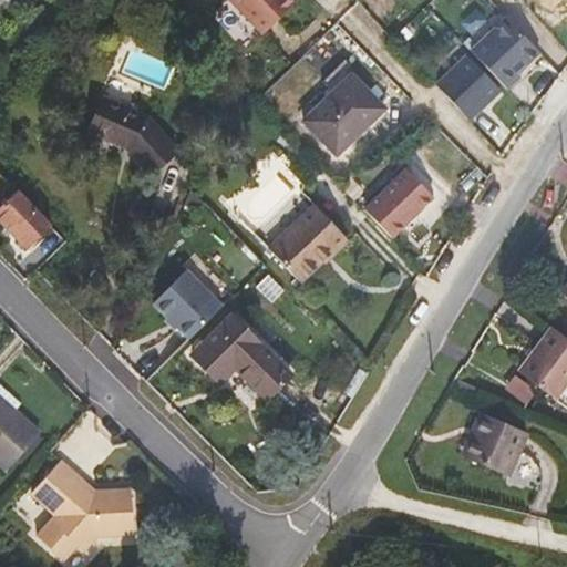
[(230,0),(264,34),(298,2),(295,0),(230,0)]
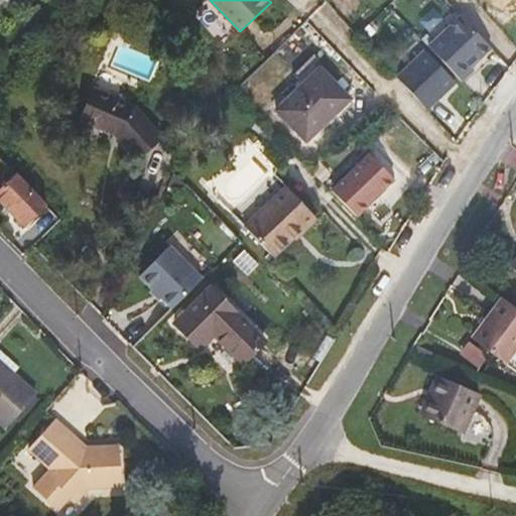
[(462,16),(429,47),(463,82),(475,71),(472,68),(492,48),(462,16)]
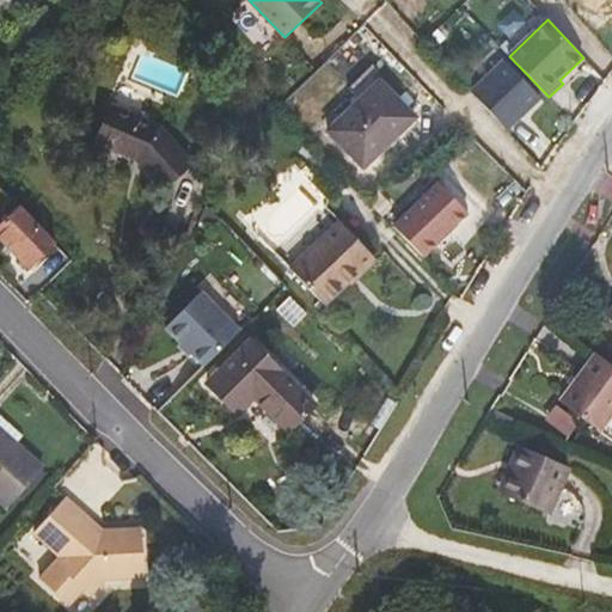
[(472,91),(508,129),(540,98),(505,60),(472,91)]
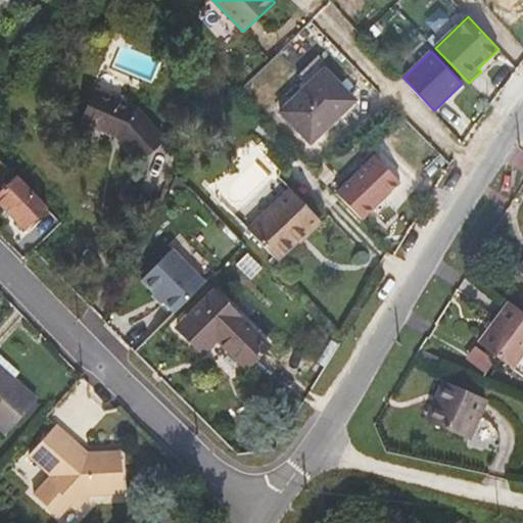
[(325,68),(281,111),(311,143),(355,99),(325,68)]
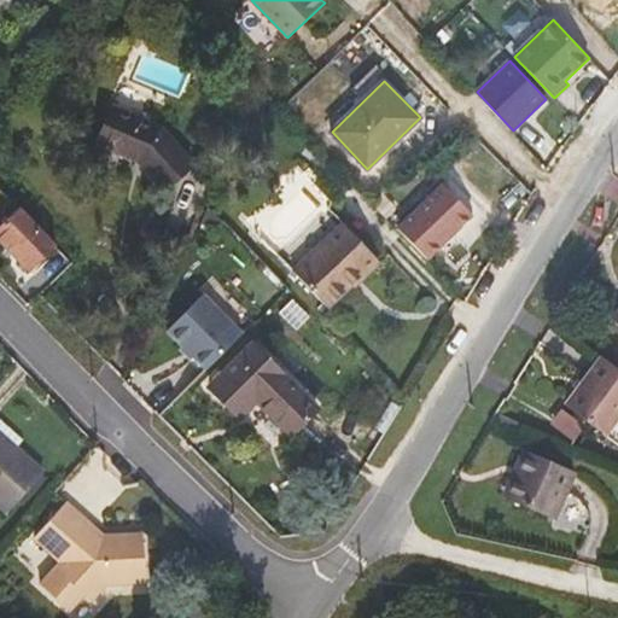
[(163,127),(114,106),(97,144),(138,161),(165,190),(194,164),(163,127)]
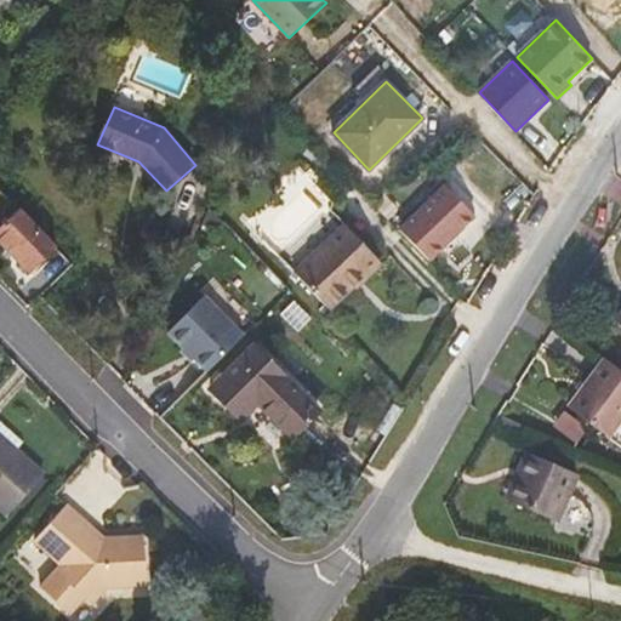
[(476,215),(446,184),(402,229),(431,258),(476,215)]
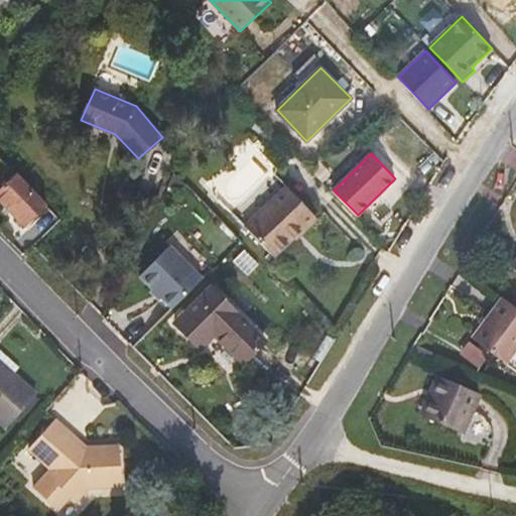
[(0,200),(25,226),(47,204),(16,172),(0,187),(0,200)]
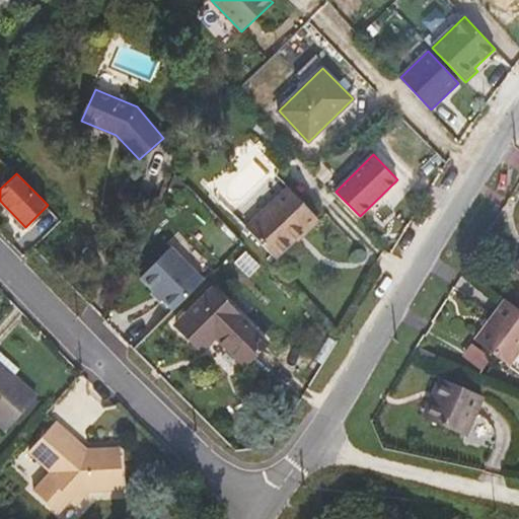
[(318,217),(289,188),(246,227),(275,257),(318,217)]
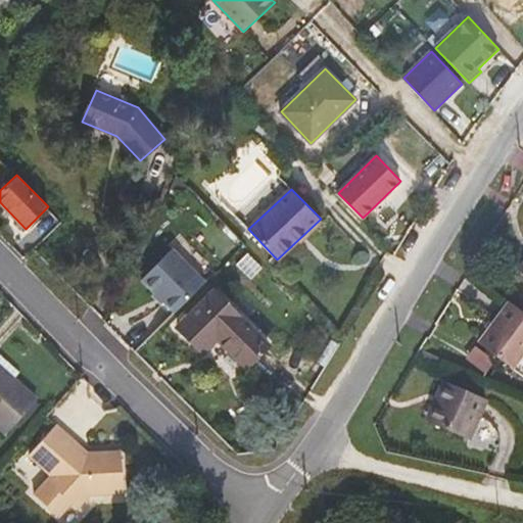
[(147,285),(176,314),(205,284),(176,255),(147,285)]
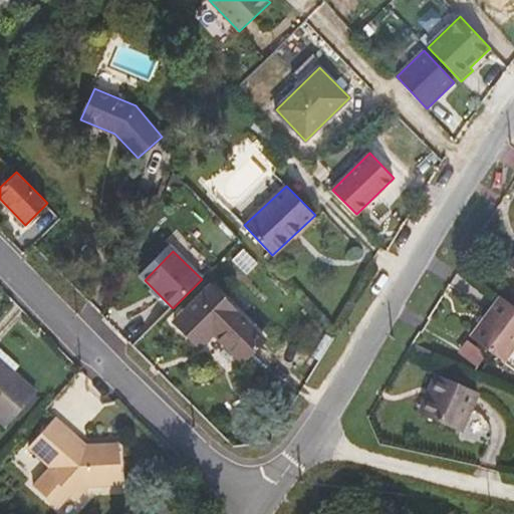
[(265,339),(210,285),(175,322),(199,347),(213,333),(242,361),(265,339)]
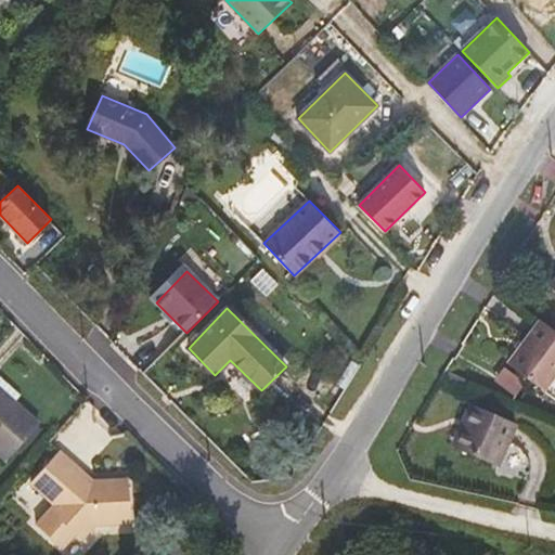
[(543,391),(554,375),(554,330),(541,320),(507,364),(543,391)]
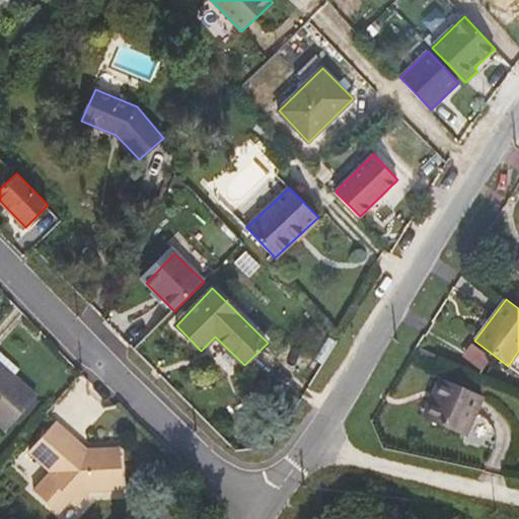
[(0,362),(14,375),(19,369),(0,352),(0,362)]
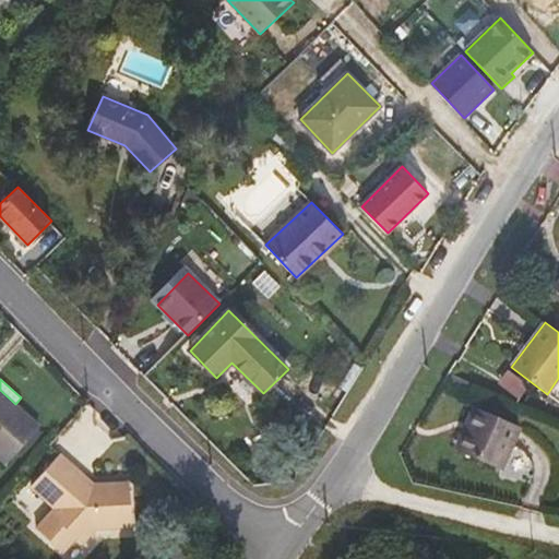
[(0,458),(7,463),(40,426),(15,404),(0,390),(0,458)]
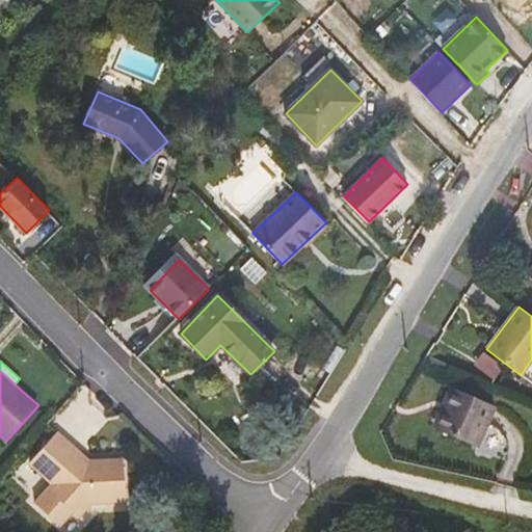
[(497,406),(452,387),(434,427),(479,448),(497,406)]
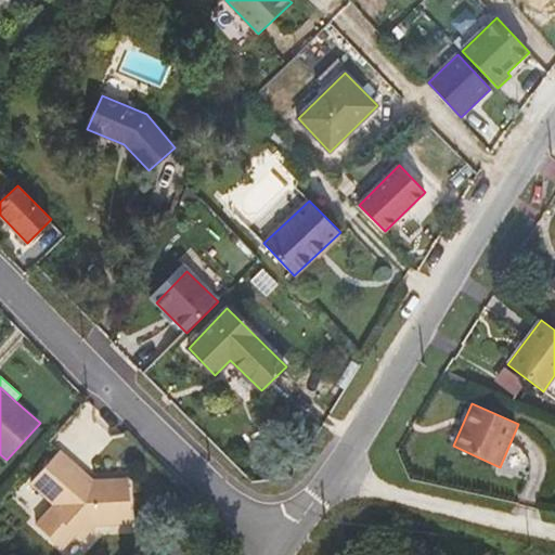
[(53,504),(36,525),(63,549),(76,534),(82,540),(97,525),(131,523),(128,478),(93,479),(60,450),(29,482),(53,504)]
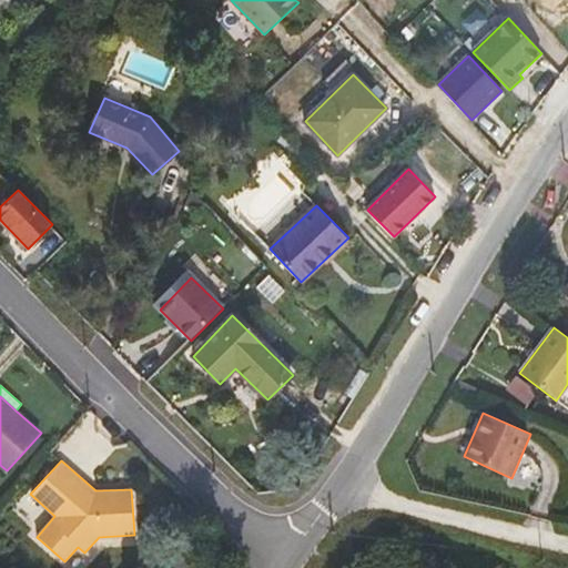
All buildings are outlined.
